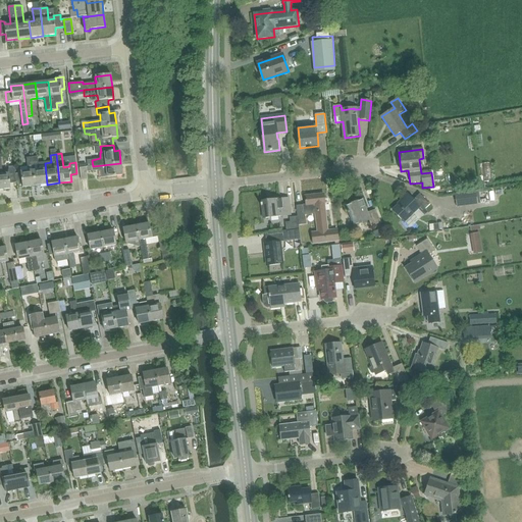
[(8,173),(2,174),(1,158),(0,157),(0,190),(10,189),(10,184),(16,184),(14,169),(7,170),(8,173)]
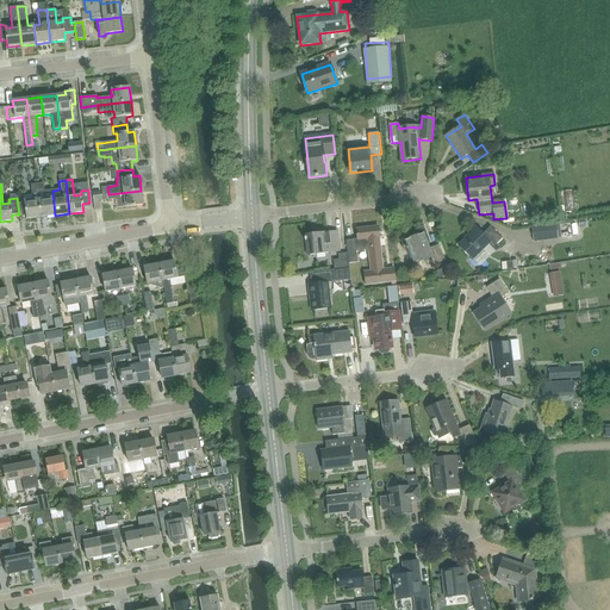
[(41,217),(37,184),(31,185),(32,195),(24,197),(26,219),(41,217)]
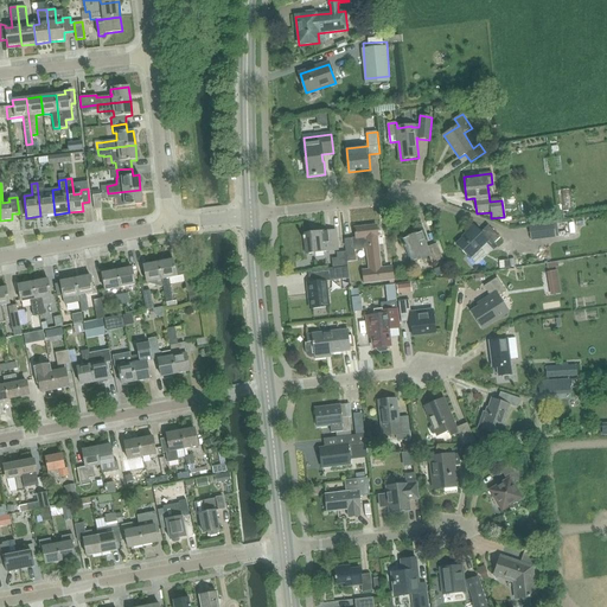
[(43,183),(37,183),(40,216),(55,215),(52,190),(44,191),(43,183)]
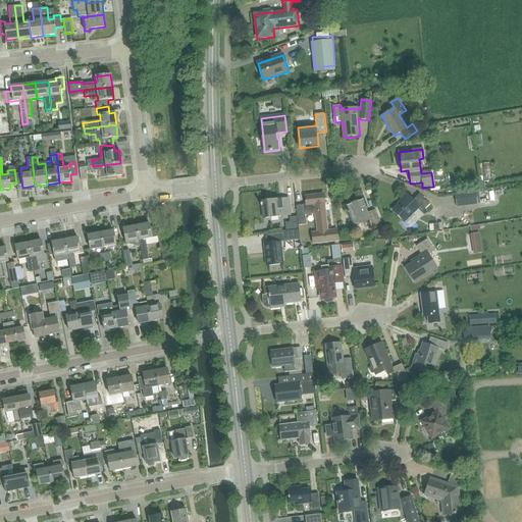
[(120,163),(93,166),(93,171),(100,171),(101,177),(107,177),(122,175),(120,163)]
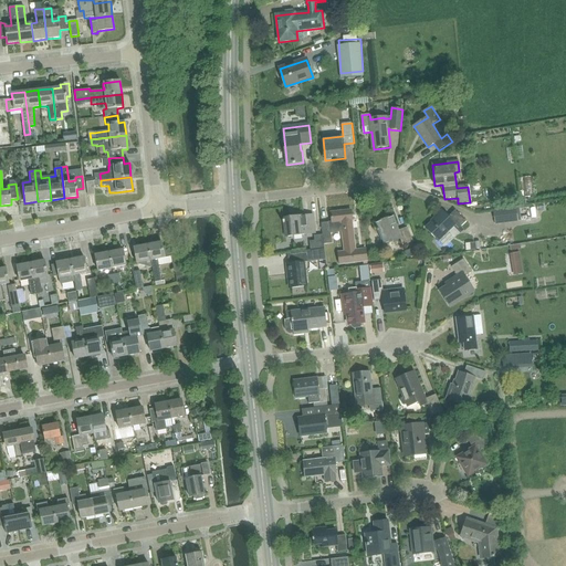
[(532,177),(523,178),(525,197),(534,196),(532,177)]
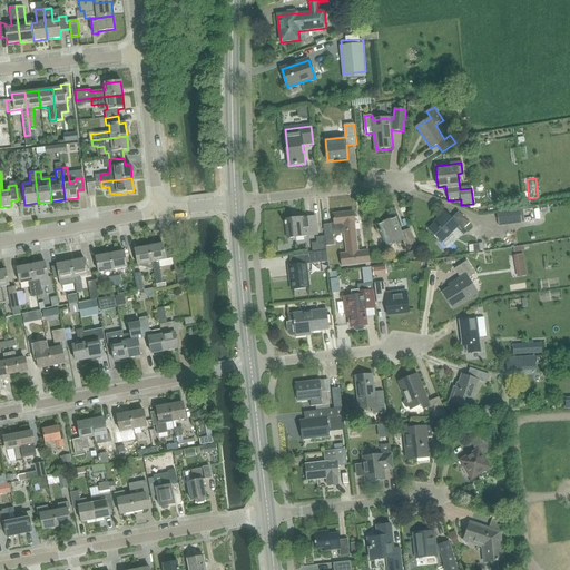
[(88,197),(96,196),(94,183),(87,184),(88,197)]
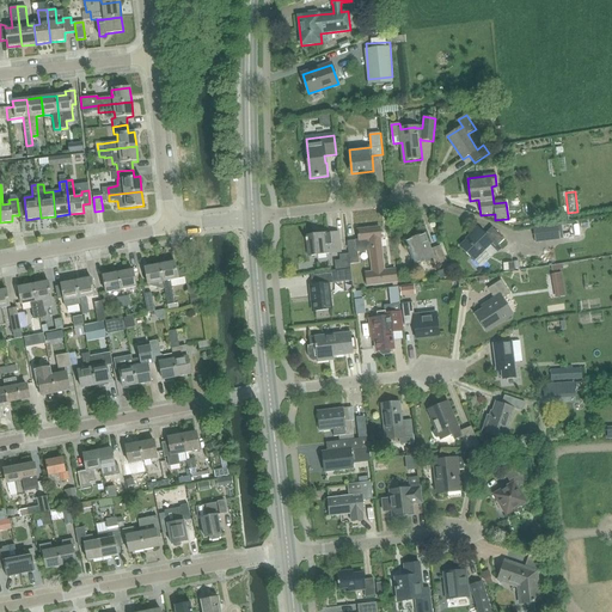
[(558,225),(548,226),(550,240),(560,239),(558,225)]
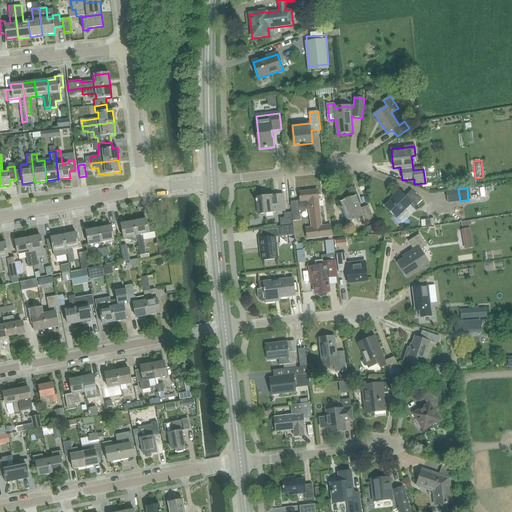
[(297,202),(290,203),(292,213),(292,217),(293,222),(300,221),(299,211),(309,210),(311,228),(306,229),(307,239),(332,237),(330,226),(321,227),(318,200),(317,191),(299,193),(300,201),(297,201),(297,202)]
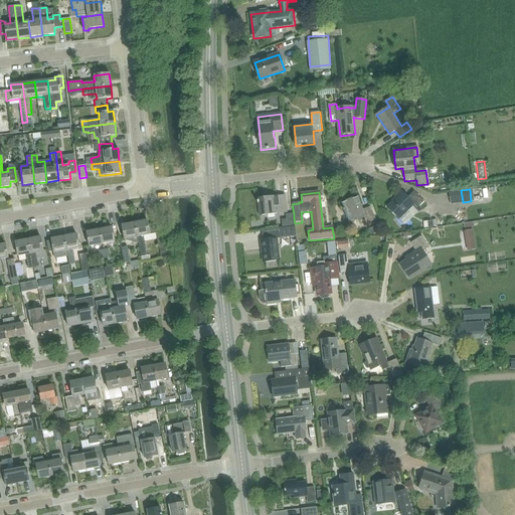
[(416,208),(423,201),(413,192),(408,197),(402,192),(394,199),(395,200),(387,208),(398,219),(413,204),(416,208)]
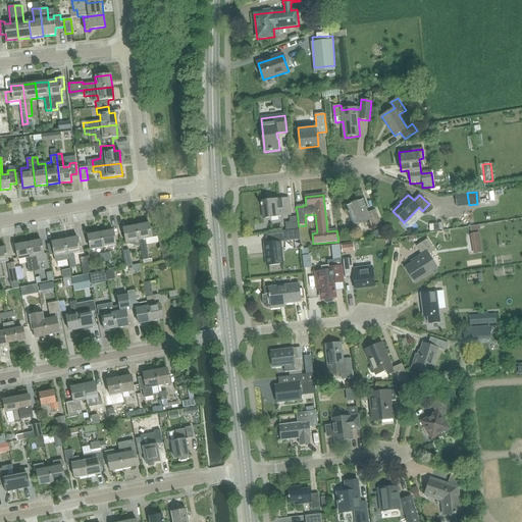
[(263,219),(291,216),(289,199),(262,201),(263,219)]
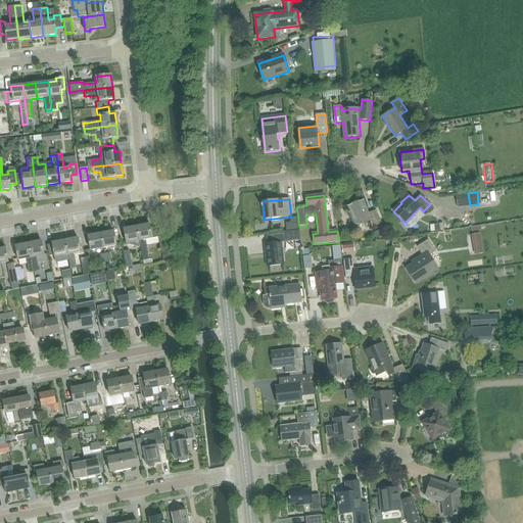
[(372,227),(381,224),(376,210),(368,214),(363,200),(347,206),(354,226),(370,221),(372,227)]
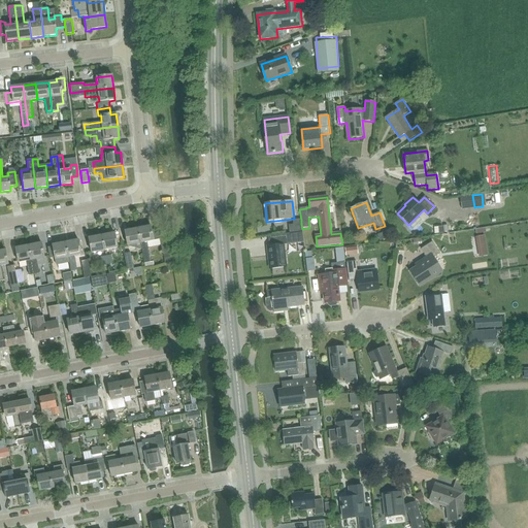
[(301,220),(293,221),(293,225),(294,233),(302,232),(302,229),(301,224),(301,220)]
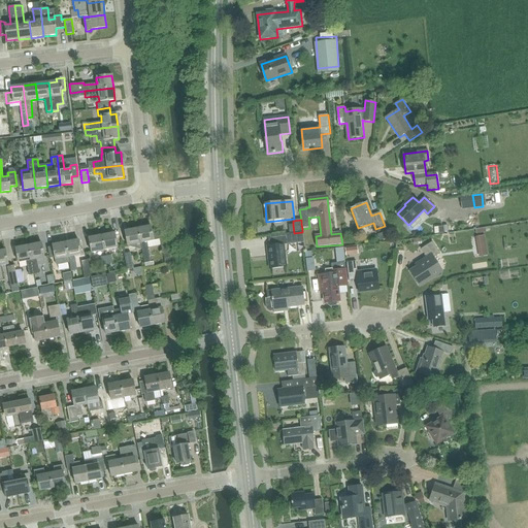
[(151,226),(137,228),(141,250),(144,264),(151,263),(146,242),(159,239),(157,229),(151,230),(151,226)]
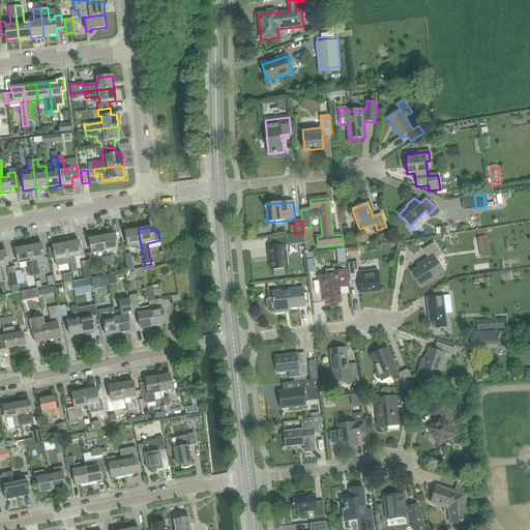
[(142,251),(138,229),(125,232),(128,247),(141,251),(142,251)]
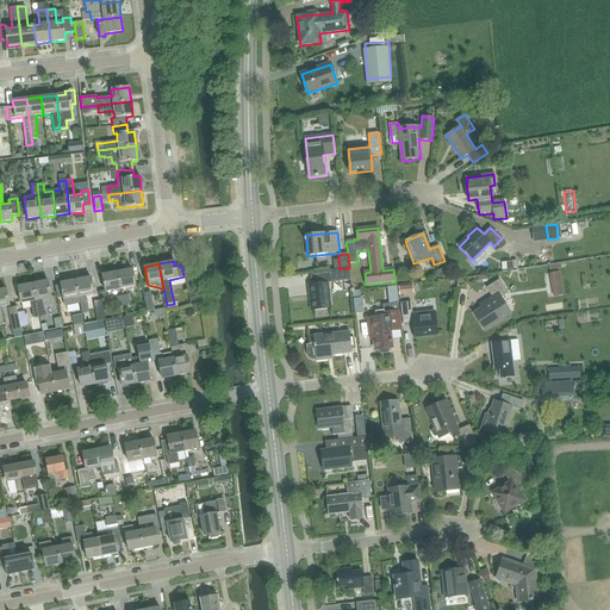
[(311,285),(310,285),(313,311),(330,309),(327,282),(350,280),(349,268),(340,269),(334,271),(312,273),(313,284),(311,285)]
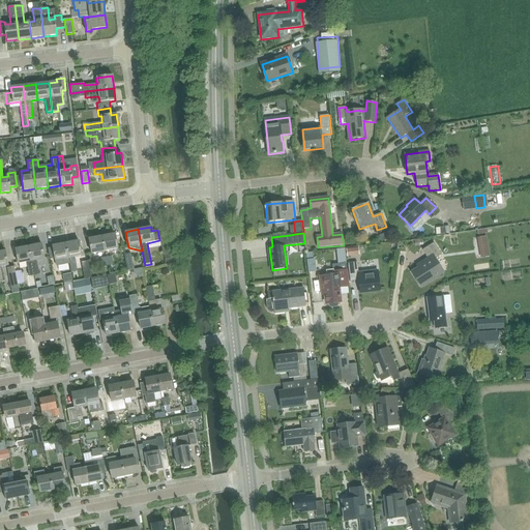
[(101,236),(105,252),(117,248),(115,234),(101,236)]
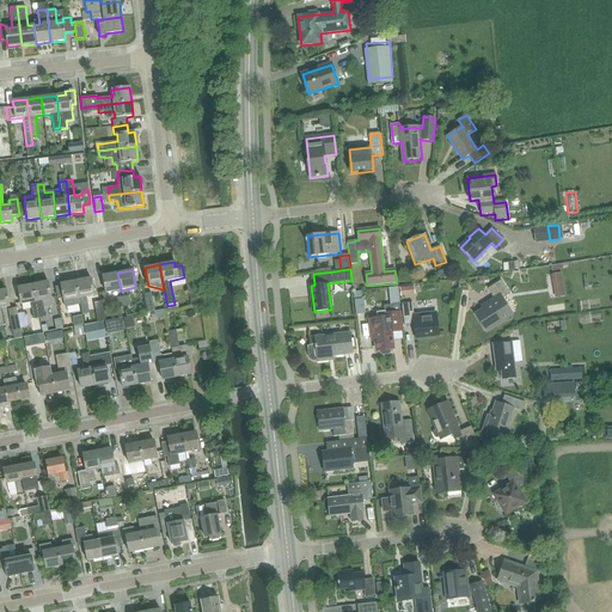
[(105,293),(121,291),(117,273),(103,276),(105,293)]
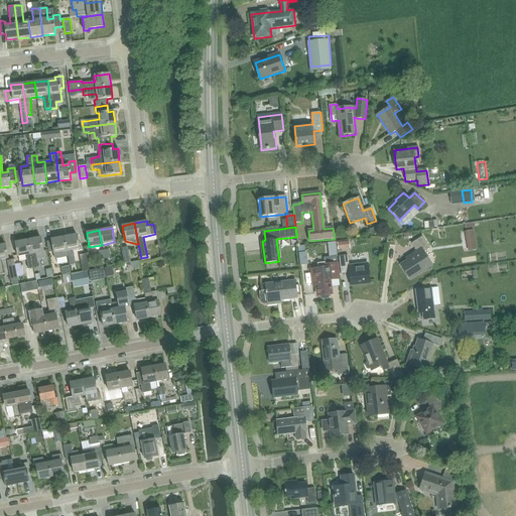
[(77,235),(63,237),(67,251),(68,257),(70,265),(76,264),(73,250),(80,249),(77,235)]
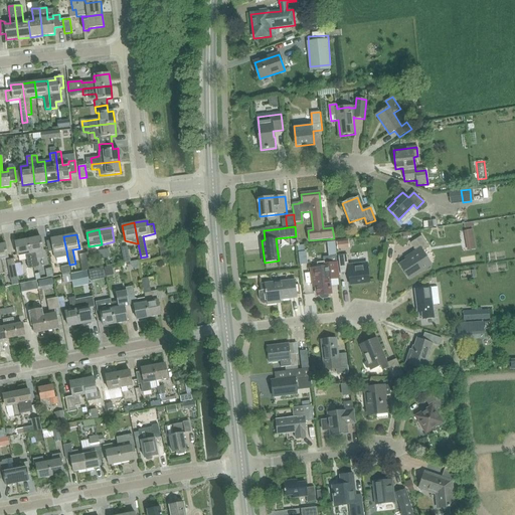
[(158,247),(166,246),(164,234),(156,236),(158,247)]
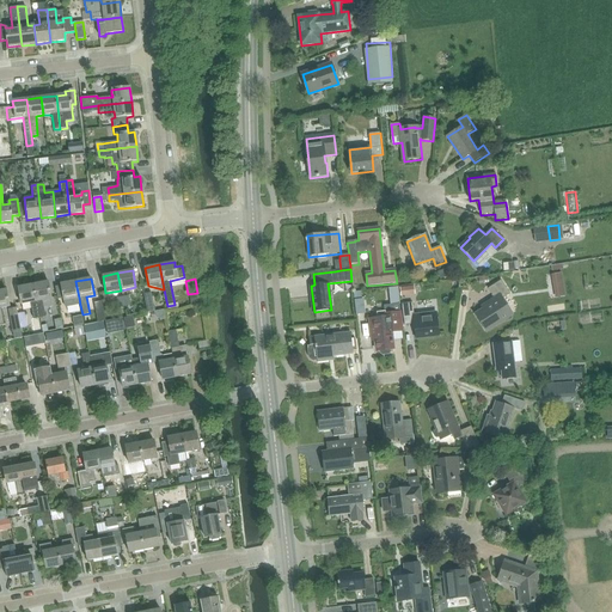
[(61,286),(55,287),(57,299),(63,298),(65,301),(66,307),(80,305),(79,298),(75,281),(61,285),(61,286)]
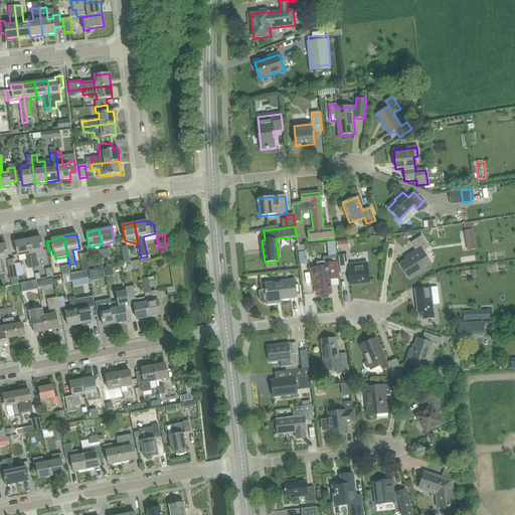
[(408,280),(431,265),(422,251),(430,247),(421,236),(410,243),(416,251),(411,254),(412,256),(399,266),(408,280)]
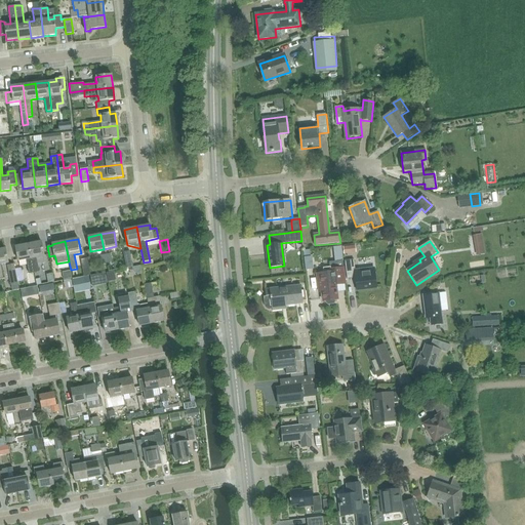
[(41,242),(29,244),(31,258),(34,273),(39,272),(37,265),(45,263),(43,256),(44,256),(41,242)]
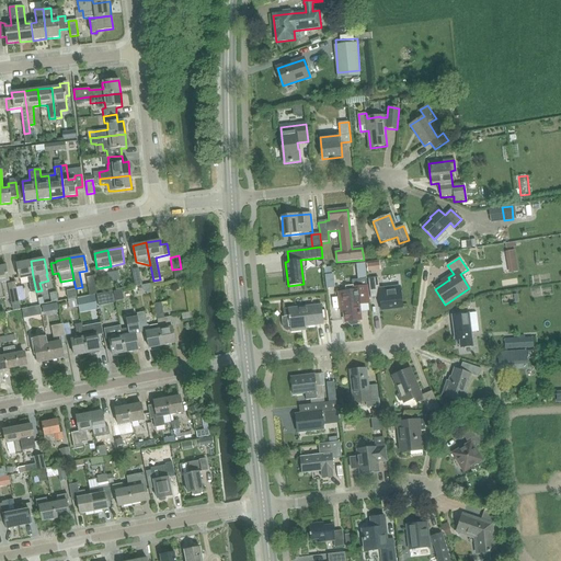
[(31,261),(16,264),(20,279),(29,277),(31,293),(36,292),(33,276),(31,261)]
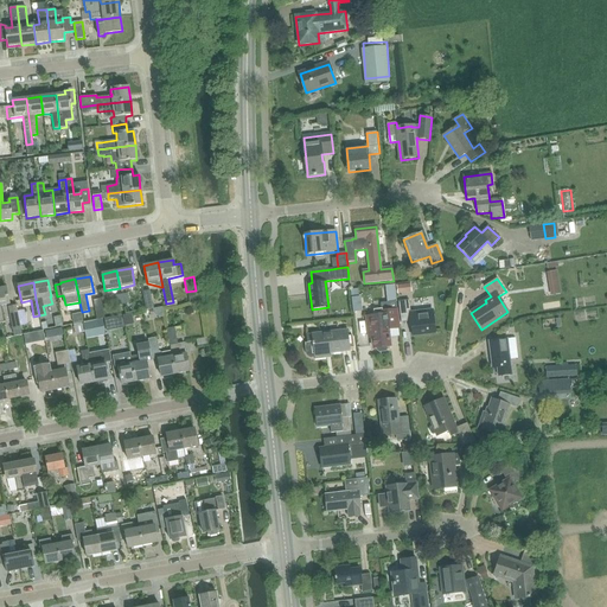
[(146,310),(153,308),(149,291),(142,292),(146,310)]
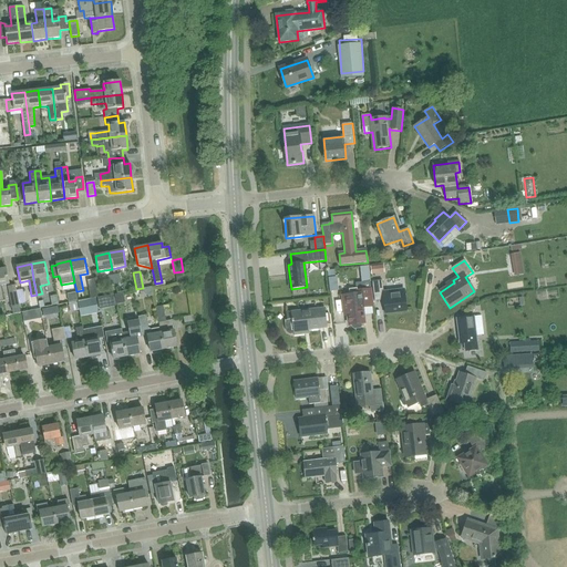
[(370,281),(356,284),(358,295),(342,296),(344,312),(348,312),(349,326),(352,326),(352,327),(354,329),(360,328),(362,326),(361,325),(364,323),(362,308),(373,307),(371,288),(370,281)]
